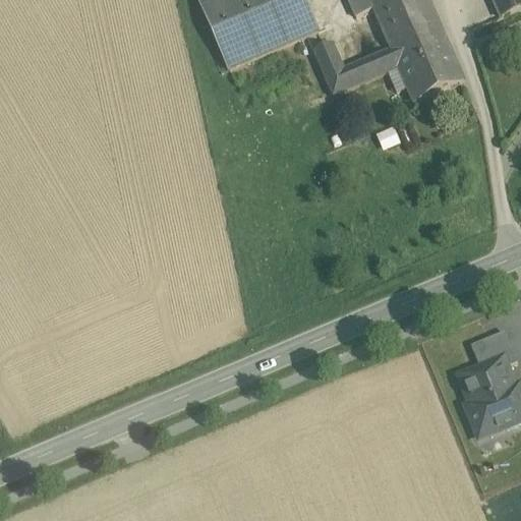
[(303,0),(200,0),(198,1),(230,73),(319,35),(303,0)]
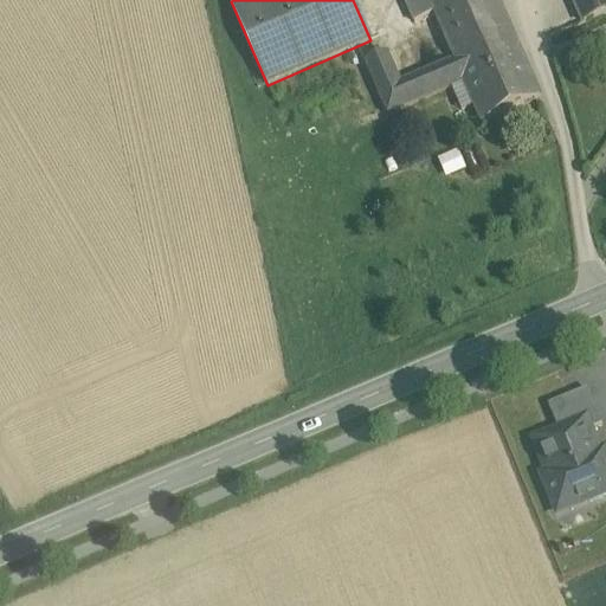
[(429,0),(436,14),(456,60),(401,84),(388,53),(365,63),(388,116),(465,83),(520,51),(496,0),(429,0)]
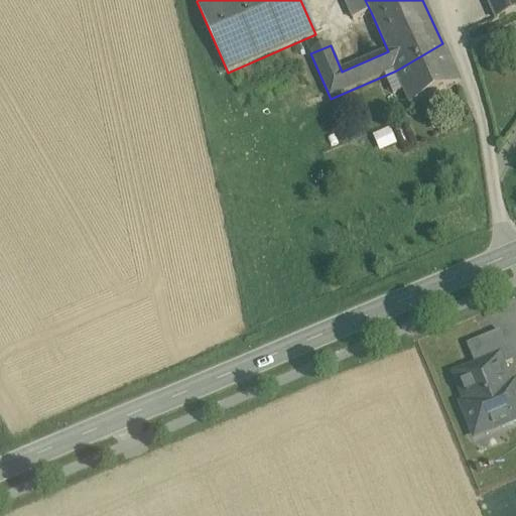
[(365,0),(344,0),(353,20),(371,12),(365,0)]
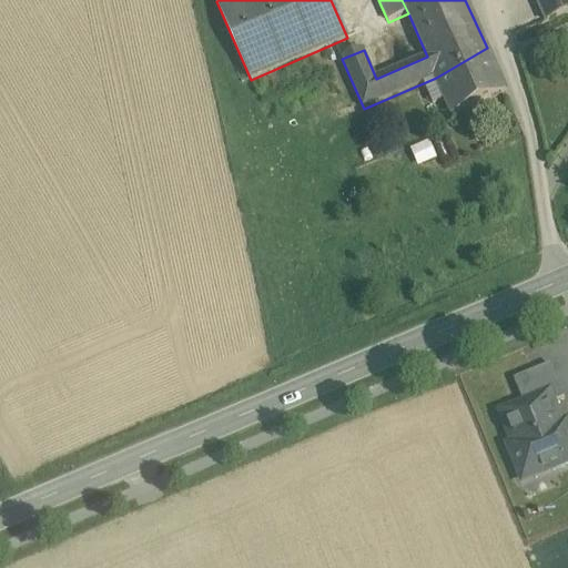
[(567,0),(538,0),(548,22),(567,13),(567,0)]
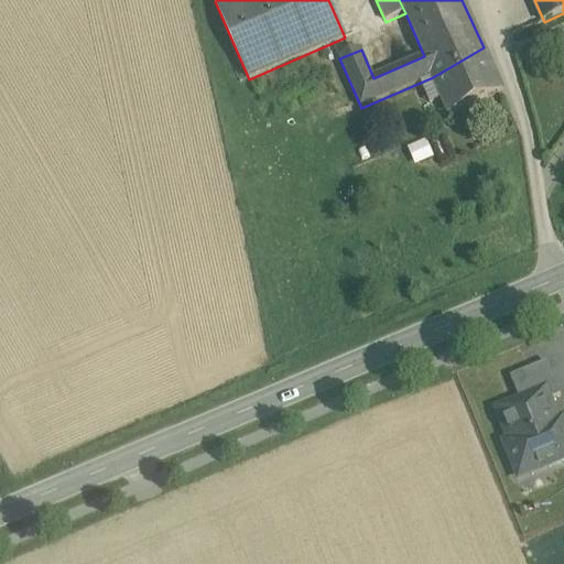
[(484,47),(433,77),(449,116),(502,91),(484,47)]
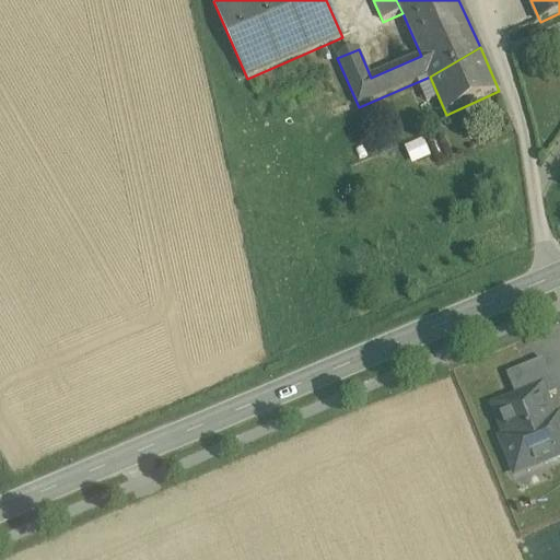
[(408,146),(412,161),(430,156),(426,140),(408,146)]
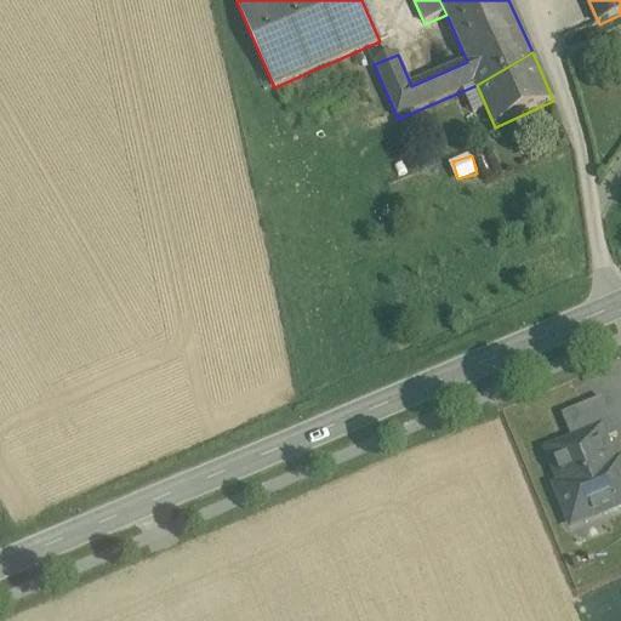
[(603,402),(563,417),(574,445),(600,433),(604,443),(617,438),(603,402)]
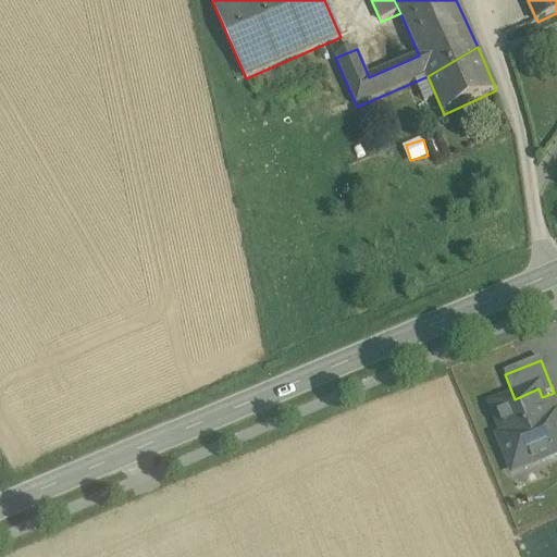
[(515,399),(493,408),(505,438),(499,441),(510,466),(539,454),(542,461),(556,455),(556,429),(556,430),(542,397),(539,388),(515,399)]
